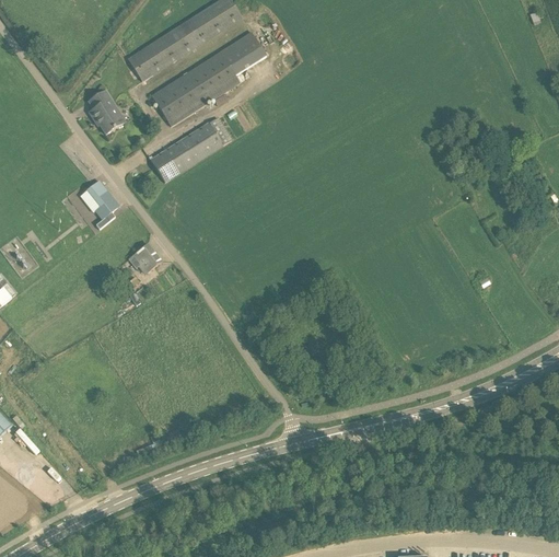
[(141,80),(241,15),(230,0),(216,0),(127,58),(141,80)]
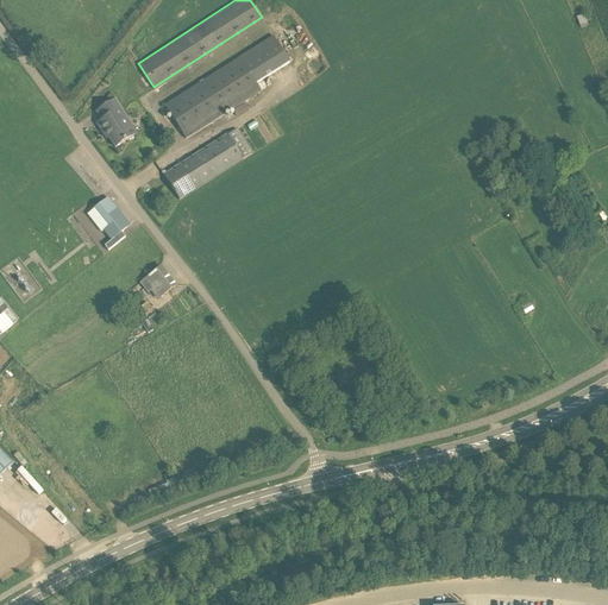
[(273,32),(164,101),(186,137),(261,89),(256,81),(289,60),(273,32)]
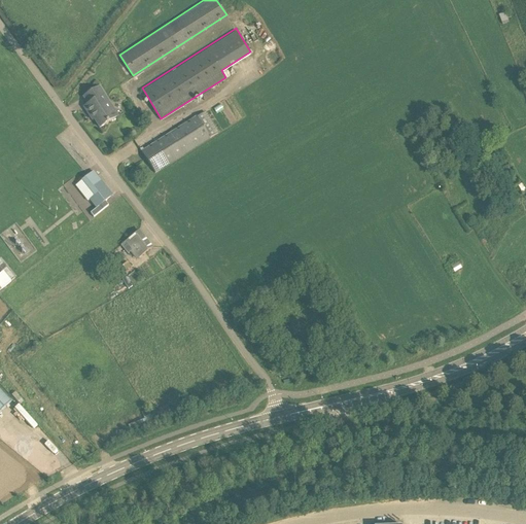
[(90,110),(99,125),(116,114),(98,84),(83,94),(88,101),(83,104),(88,111),(90,110)]
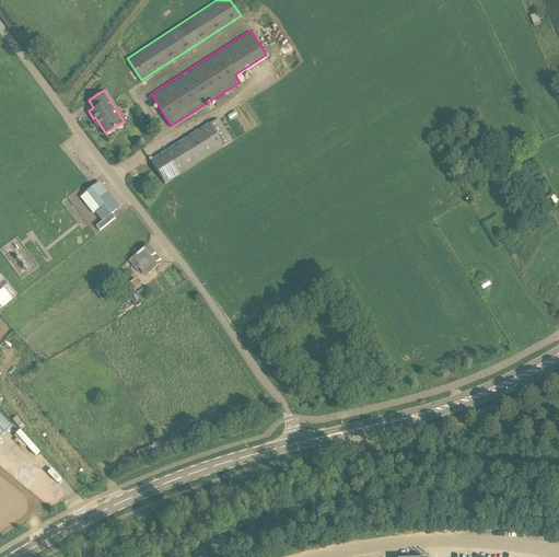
[(209,120),(149,158),(164,182),(223,144),(223,143),(231,138),(218,116),(209,120)]
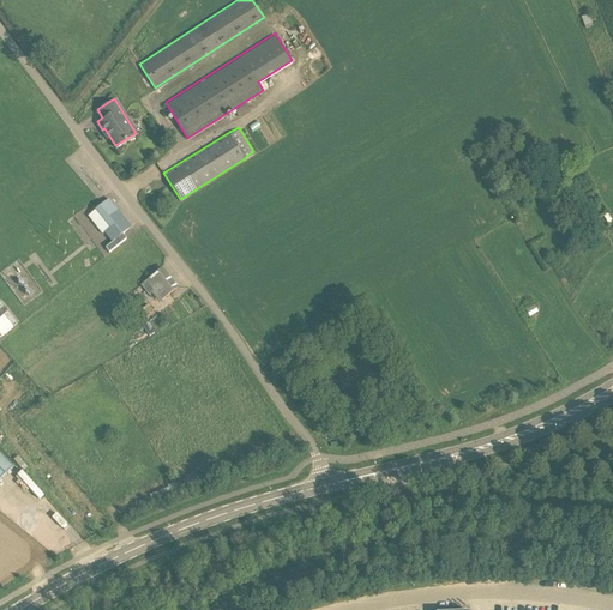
[(112,239),(130,224),(108,197),(95,207),(109,225),(104,230),(112,239)]
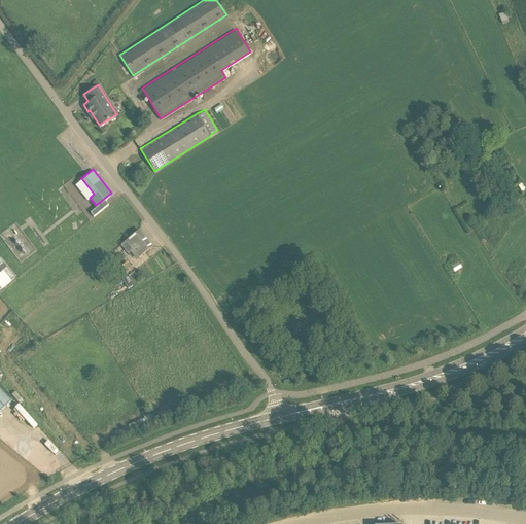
[(137,255),(151,245),(139,229),(125,239),(137,255)]
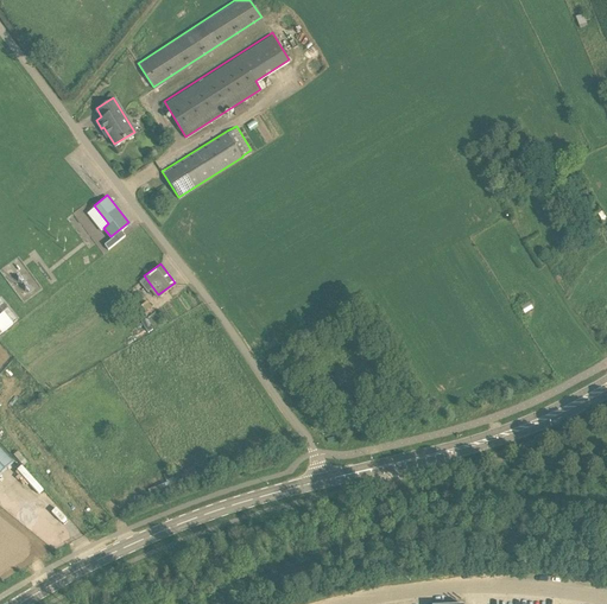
[(146,298),(140,303),(144,309),(150,304),(146,298)]
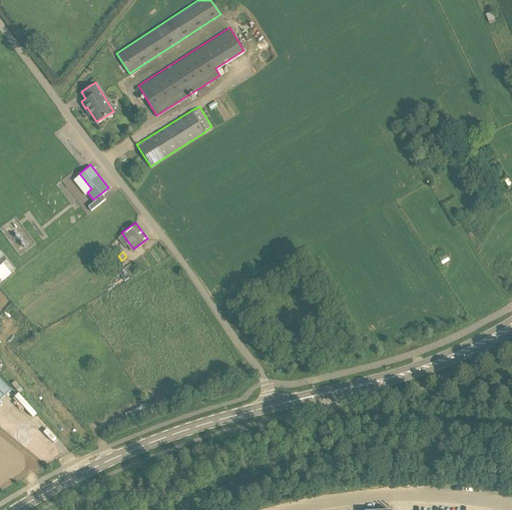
[(5,258),(0,261),(0,278),(13,268),(5,258)]
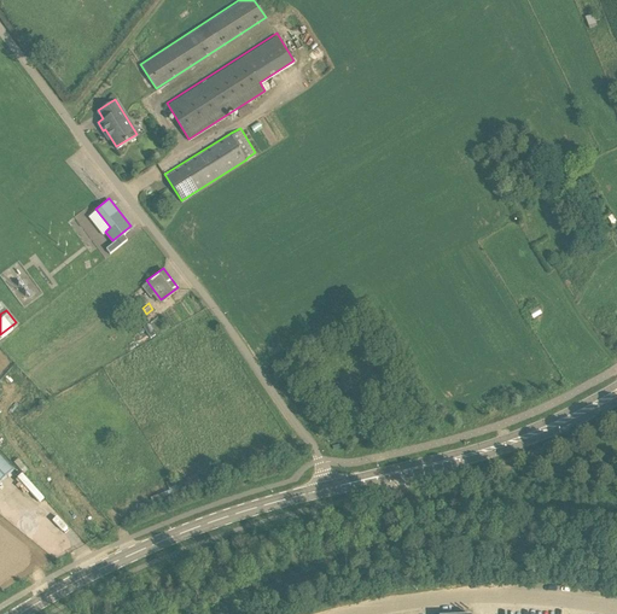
[(0,478),(12,468),(5,460),(0,454),(0,478)]
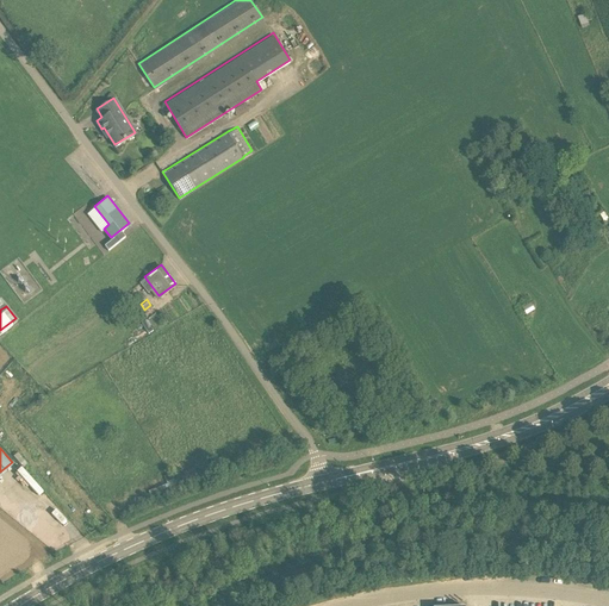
All buildings are outlined.
